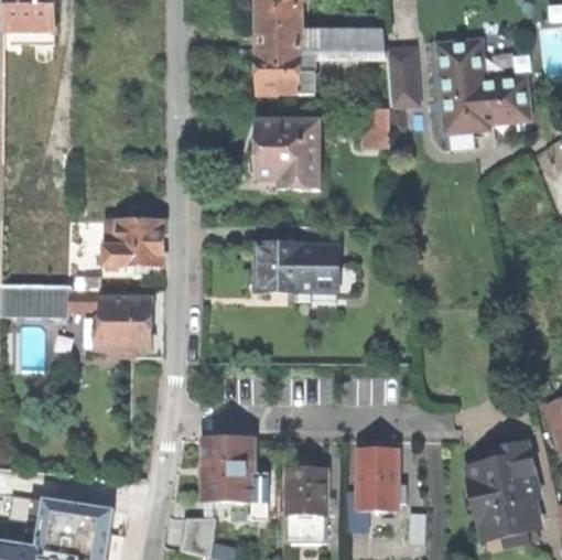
[(3,0),(2,42),(54,42),(54,0),(3,0)]
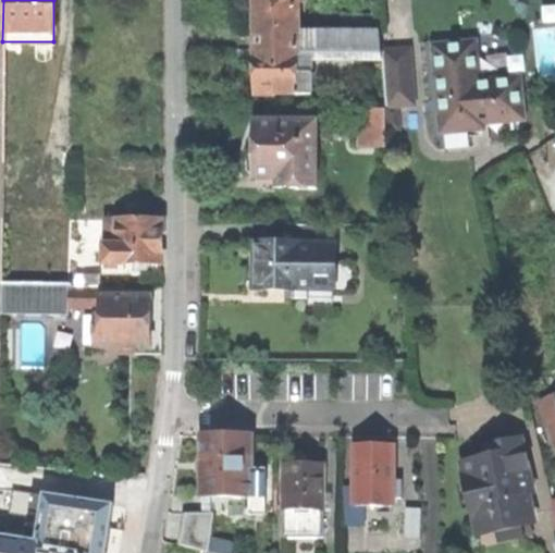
[(254,0),(254,27),(297,28),(298,0),(305,0),(254,0)]
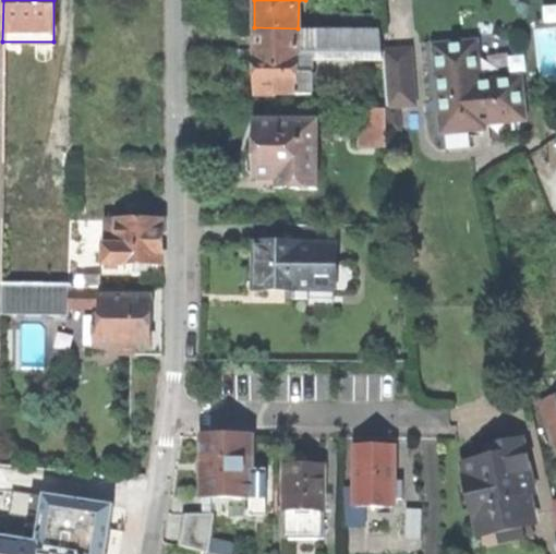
[(341,13),(341,28),(374,29),(374,13),(341,13)]
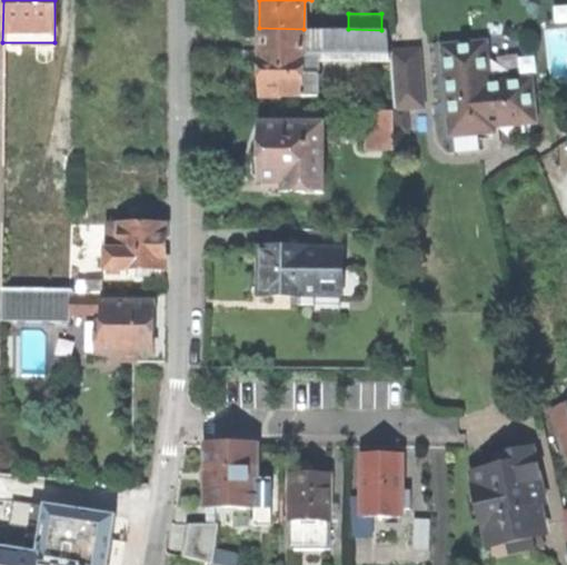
[(302,52),(388,52),(388,50),(386,30),(381,30),(348,29),(304,29),(259,28),(259,59),(259,93),(317,95),(317,73),(309,72),(309,59),(302,59),(302,52)]
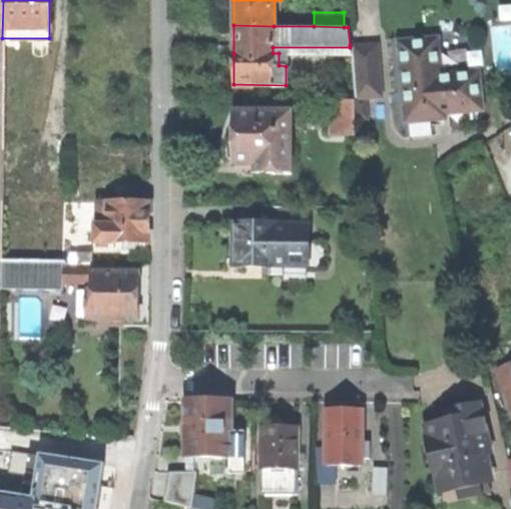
[(443,108),(480,105),(476,69),(448,72),(438,73),(435,38),(400,41),(408,117),(443,113),(443,108)]
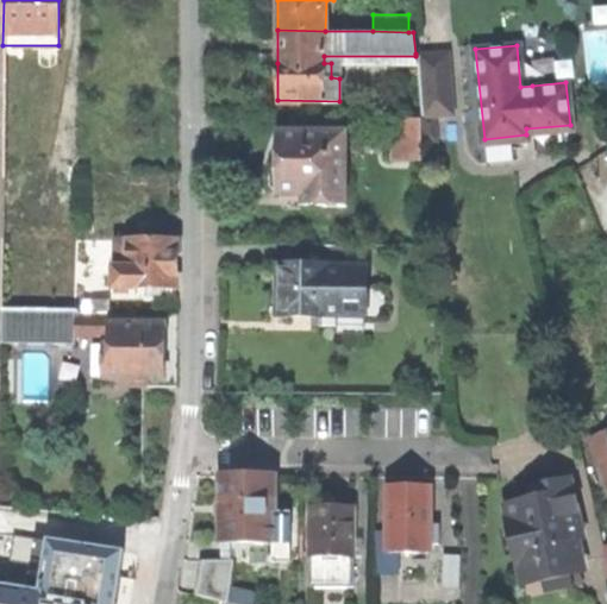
[(421,113),(450,111),(445,51),(415,54),(415,56),(421,113)]
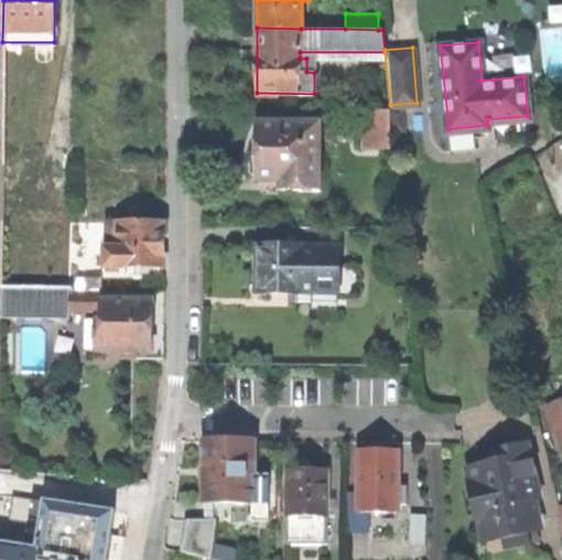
[(398,105),(365,105),(366,144),(398,143),(398,105)]
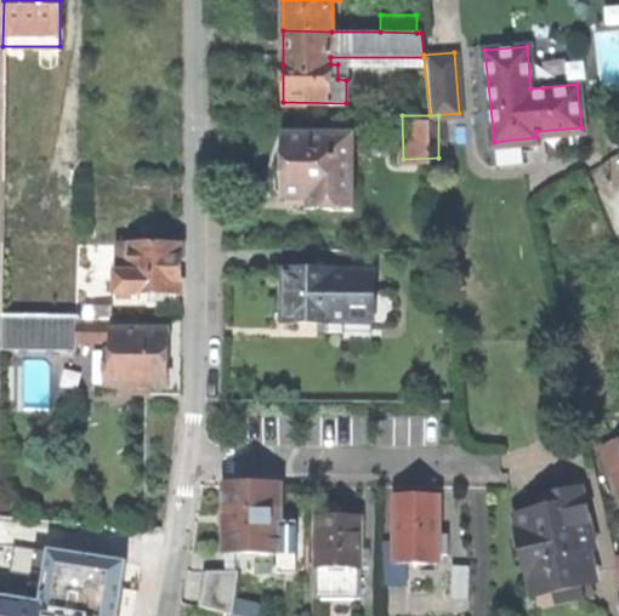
[(352,133),(283,132),(283,154),(283,169),(280,167),(274,174),(276,188),(283,195),(310,195),(310,206),(351,207),(352,133)]
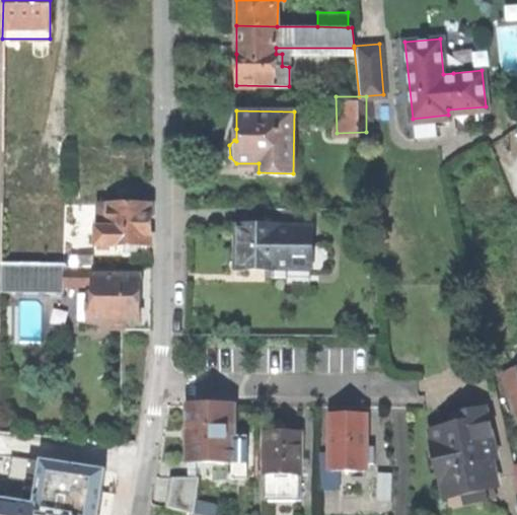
[(108,242),(149,243),(149,222),(149,203),(97,203),(97,225),(94,225),(94,243),(108,244),(108,242)]
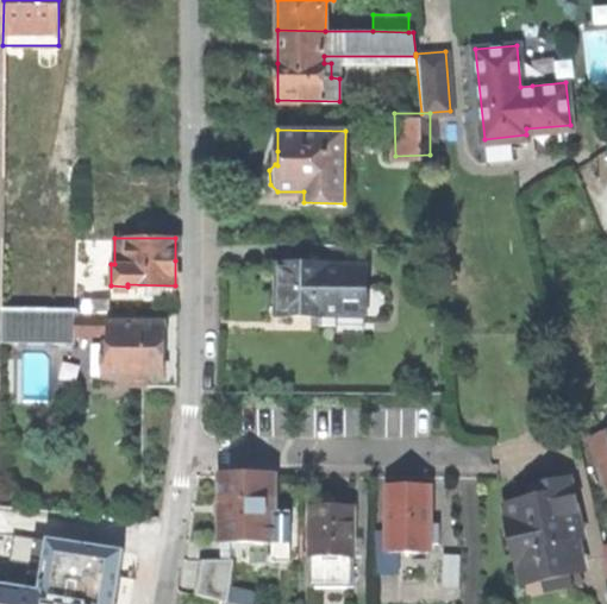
[(363,241),(310,241),(310,263),(276,263),(276,287),(275,313),(327,313),(327,307),(335,307),(335,313),(336,313),(356,314),(356,284),(364,284),(364,263),(363,263),(363,241)]
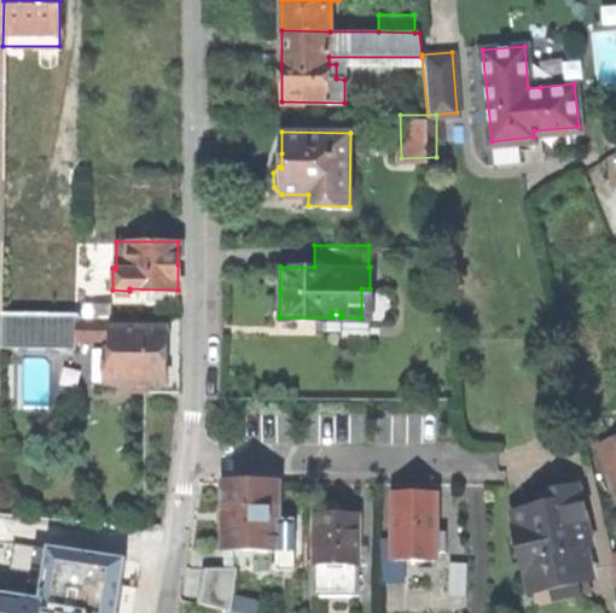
[(103,379),(164,380),(166,355),(166,326),(112,325),(112,313),(1,311),(0,344),(75,345),(75,334),(111,334),(110,346),(93,346),(92,373),(103,373),(103,379)]
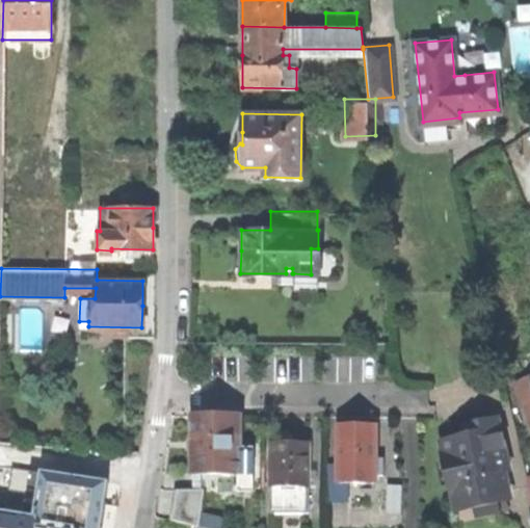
[(22,306),(23,345),(44,345),(42,305),(22,306)]
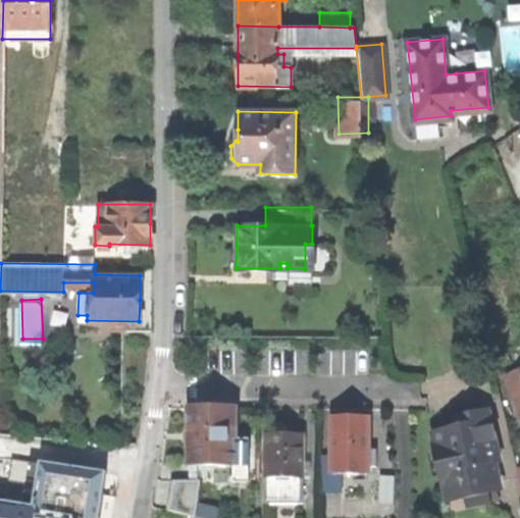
[(519,367),(504,374),(519,411),(519,367)]
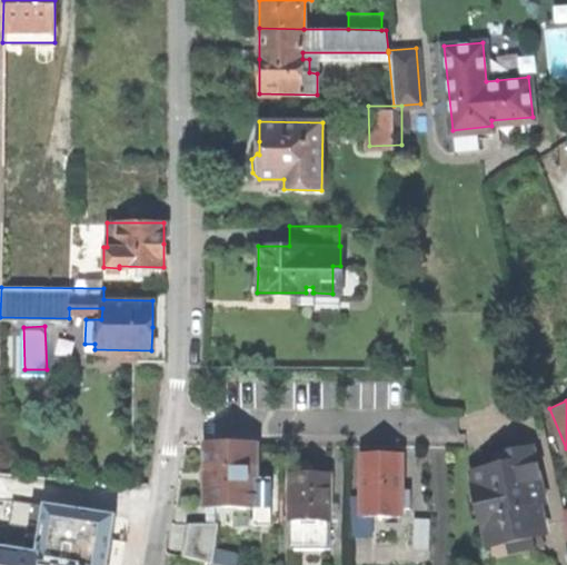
[(205,503),(255,504),(255,496),(269,496),(269,476),(255,476),(255,443),(205,442),(205,468),(205,503)]
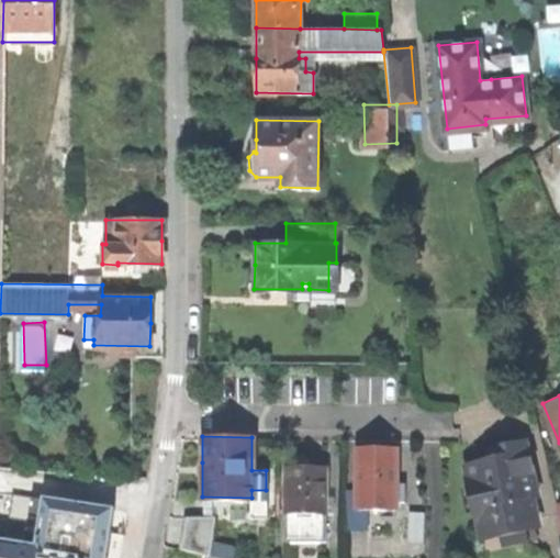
[(500,445),(488,448),(490,458),(465,465),(484,551),(529,542),(525,523),(538,520),(533,498),(538,497),(525,439),(500,445)]
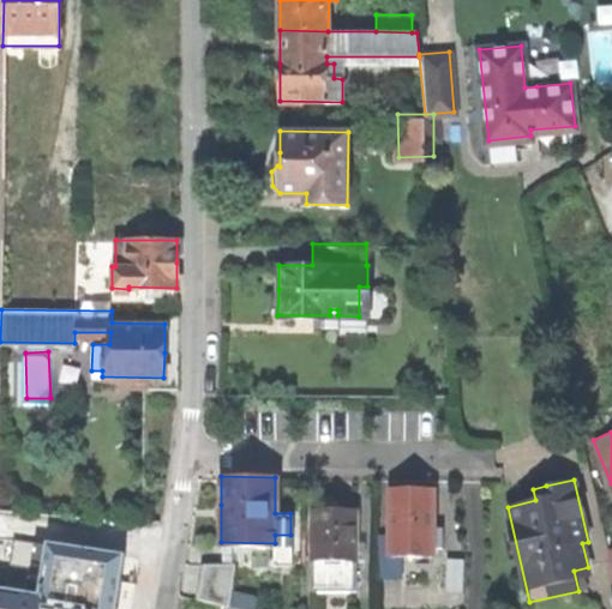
[(400,554),(432,554),(432,546),(439,546),(439,534),(432,534),(432,508),(418,508),(406,507),(407,495),(389,495),(389,534),(377,534),(377,568),(400,568),(400,554)]
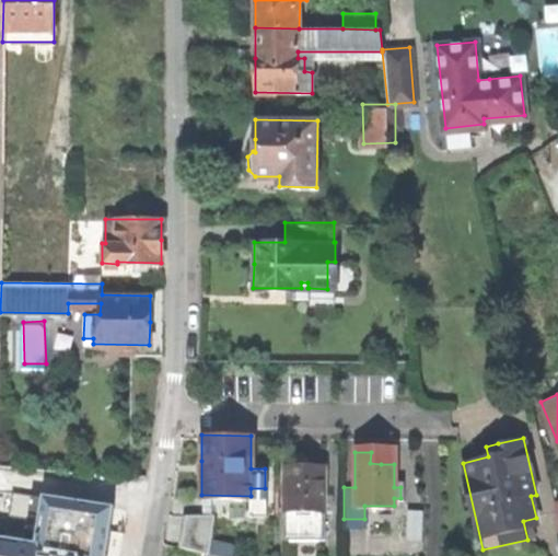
[(303,463),(283,463),(283,539),(323,539),(323,464),(303,463)]
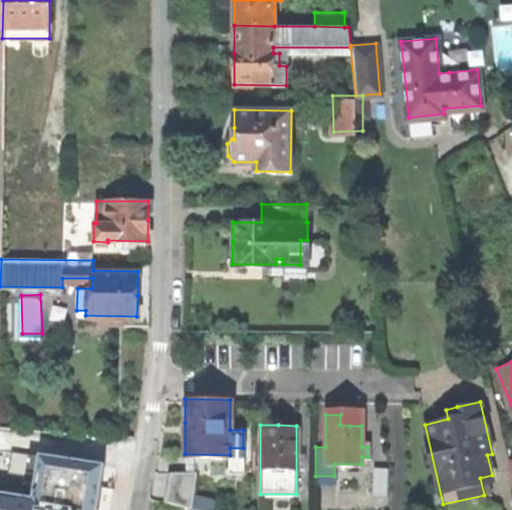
[(96,509),(104,459),(37,449),(30,494),(0,488),(0,509),(96,509)]
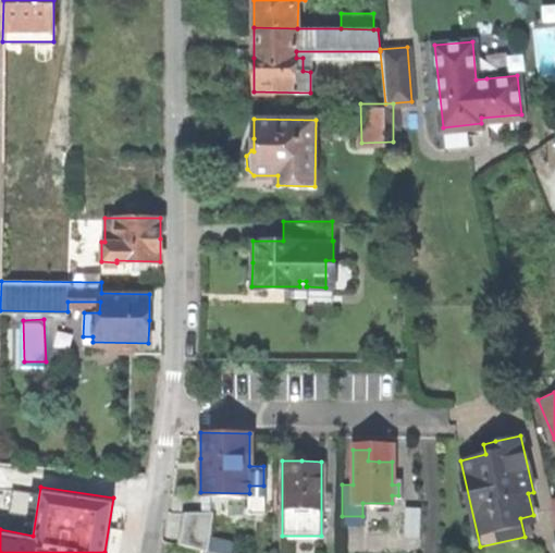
[(420,506),(404,505),(403,535),(419,536),(420,506)]
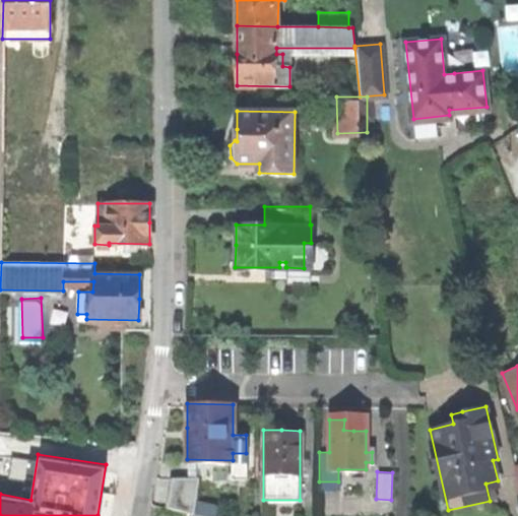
[(168,505),(193,508),(194,499),(197,476),(171,475),(168,505)]
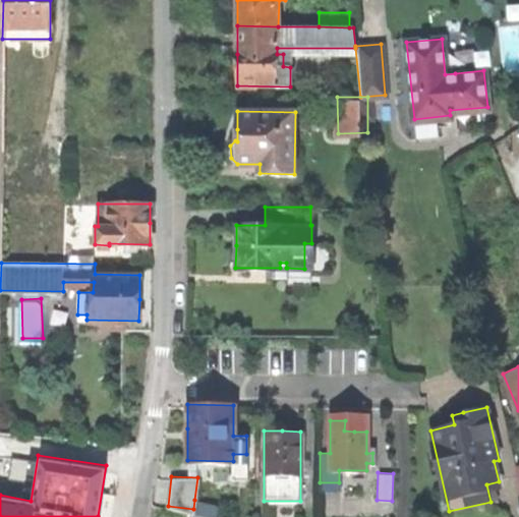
[(216,506),(194,500),(193,509),(193,513),(214,516),(216,506)]
